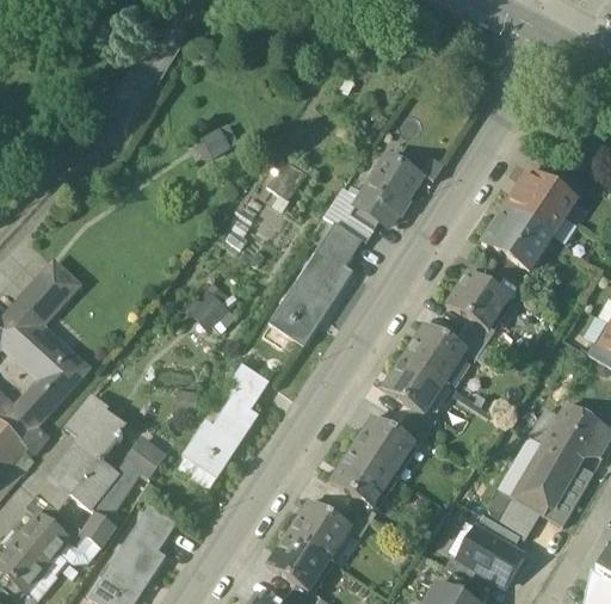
[(207,155),(238,140),(227,119),(196,135),(207,155)]
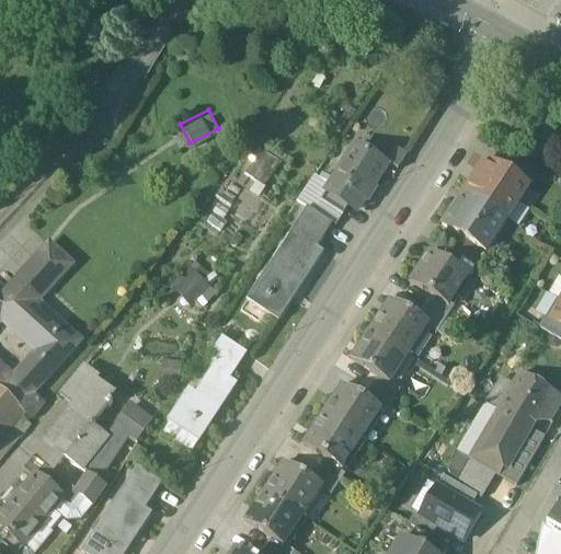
[(396,162),(405,148),(396,140),(385,154),(396,162)]
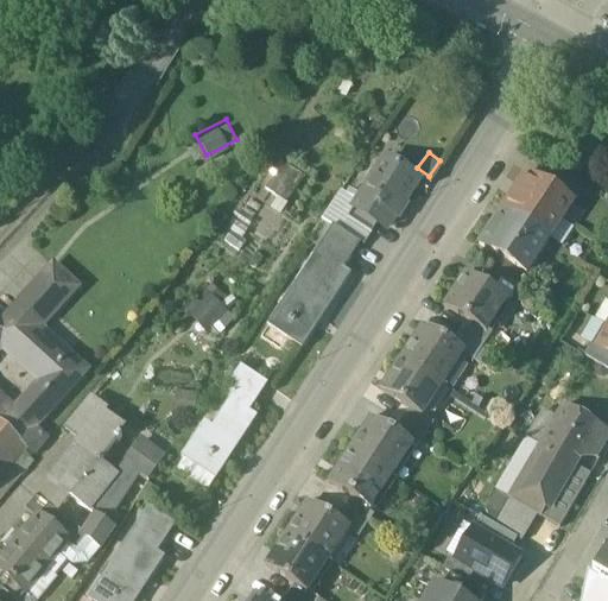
[(386,155),(355,202),(379,217),(387,223),(418,175),(386,155)]
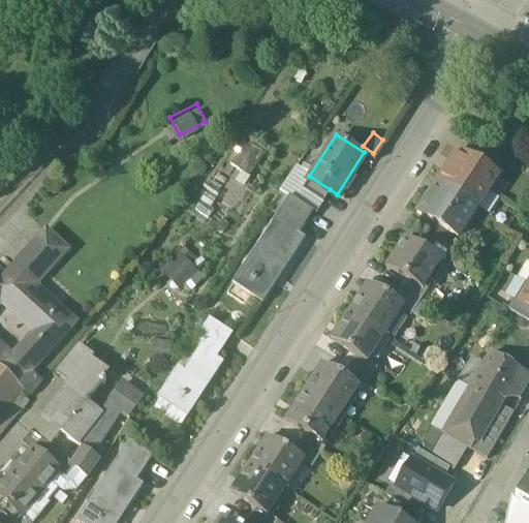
[(498,173),(457,146),(446,161),(488,188),(498,173)]
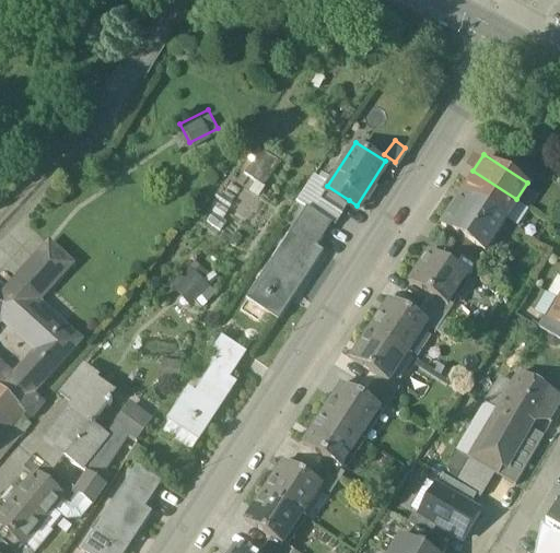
[(516,199),(473,171),(463,187),(506,215),(516,199)]
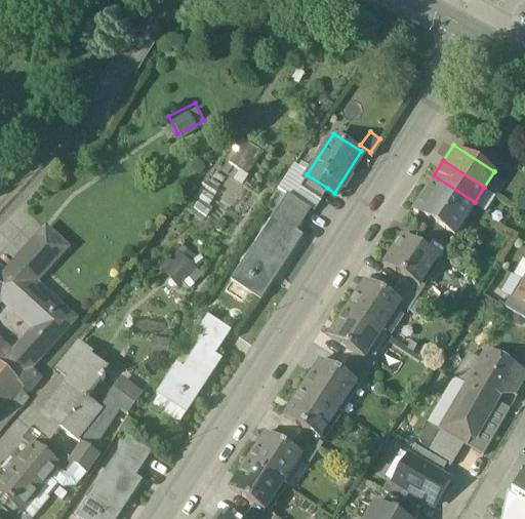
[(327,188),(307,174),(300,185),(321,198),(327,188)]
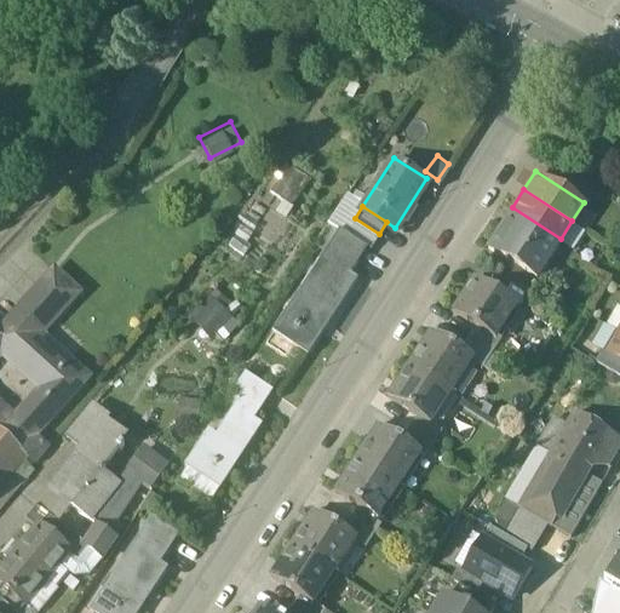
[(561,239),(512,207),(486,246),(515,264),(535,278),(537,275),(561,239)]
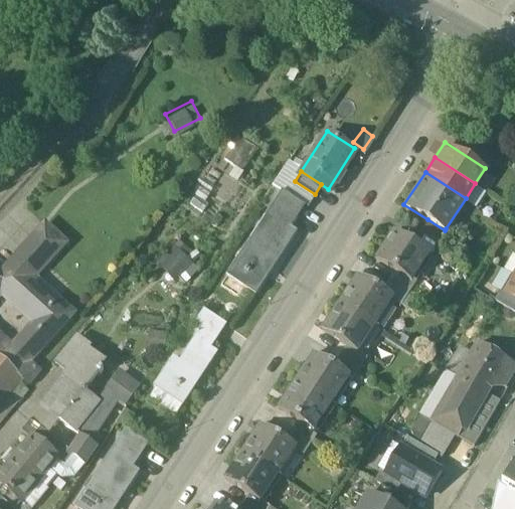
[(298,211),(277,196),(269,208),(276,212),(291,222),(298,211)]
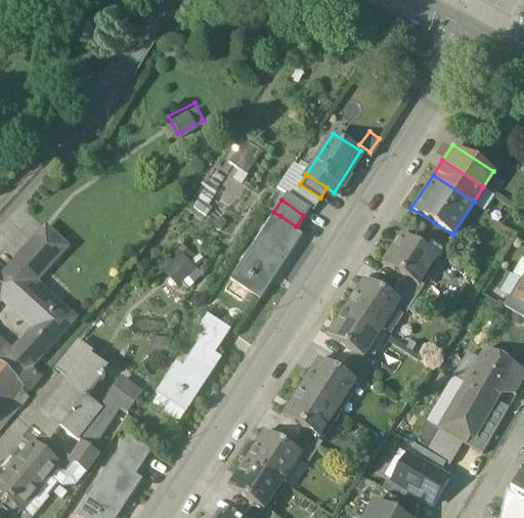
[(296,226),(280,216),(258,250),(252,245),(232,274),(261,294),(302,230),(296,226)]
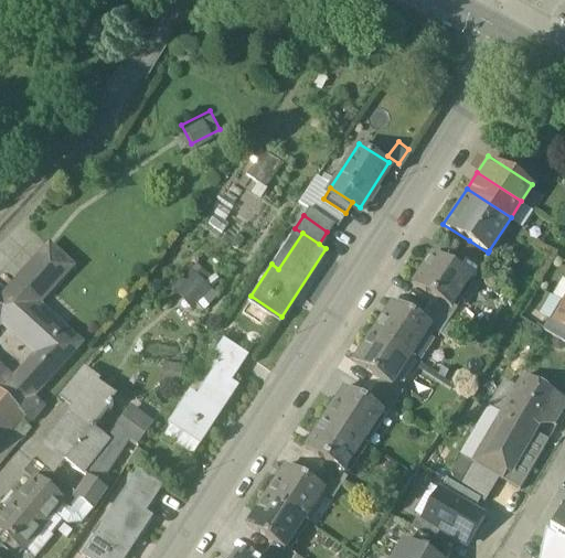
[(17,326),(29,340),(57,310),(43,297),(77,263),(52,238),(0,290),(0,303),(4,309),(1,312),(17,326)]
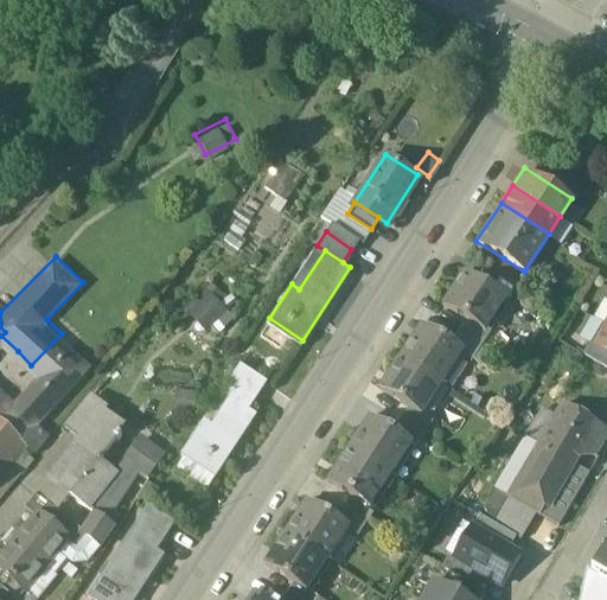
[(524,272),(504,259),(496,270),(521,285),(529,273),(525,269),(524,272)]
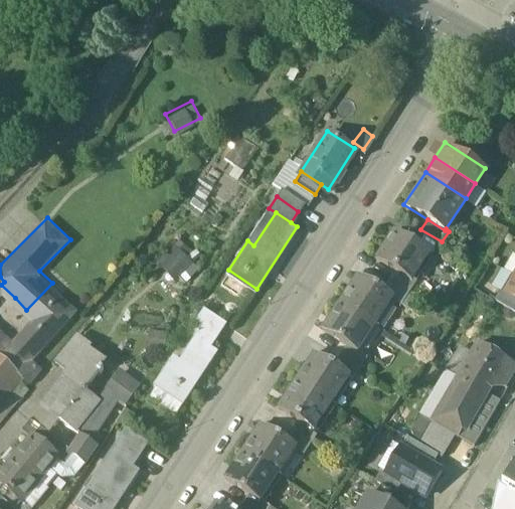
[(428,251),(394,229),(377,258),(394,269),(411,279),(411,278),(428,251)]
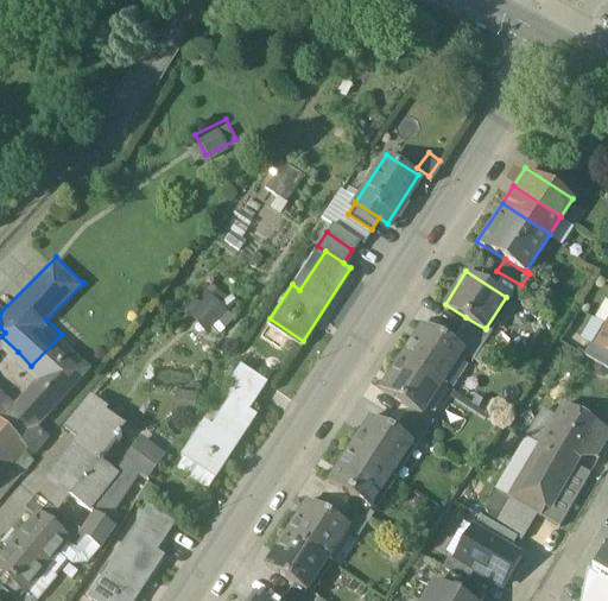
[(209,276),(184,302),(216,331),(235,311),(222,299),(229,292),(209,276)]
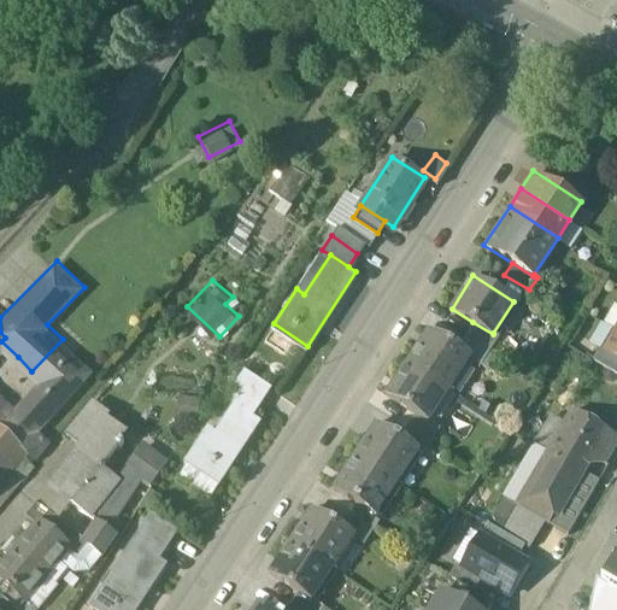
[(513,301),(493,333),(498,336),(518,304),(513,301)]
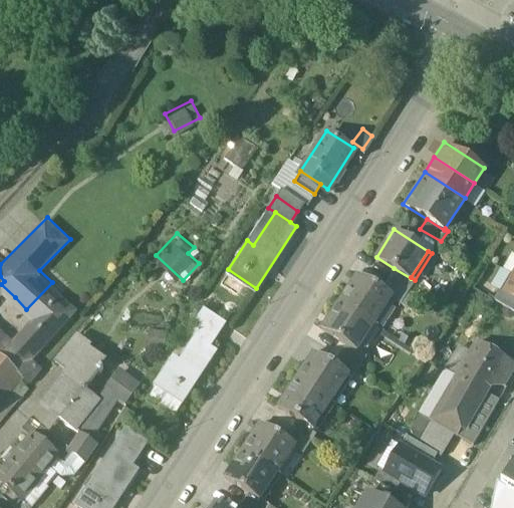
[(411,278),(394,268),(389,277),(409,290),(415,280),(411,277),(411,278)]
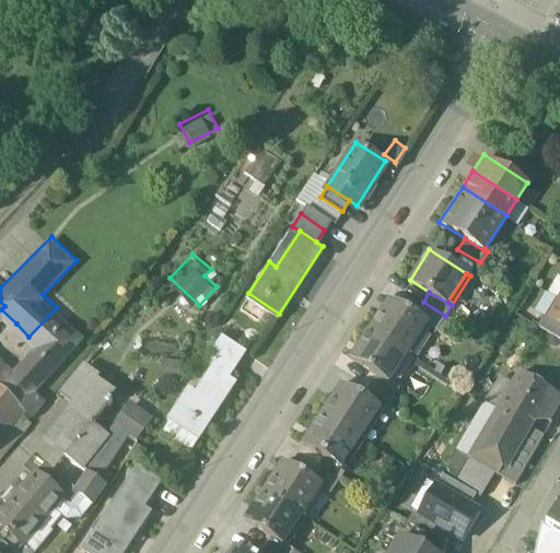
[(559,296),(549,313),(549,314),(559,319),(559,296)]
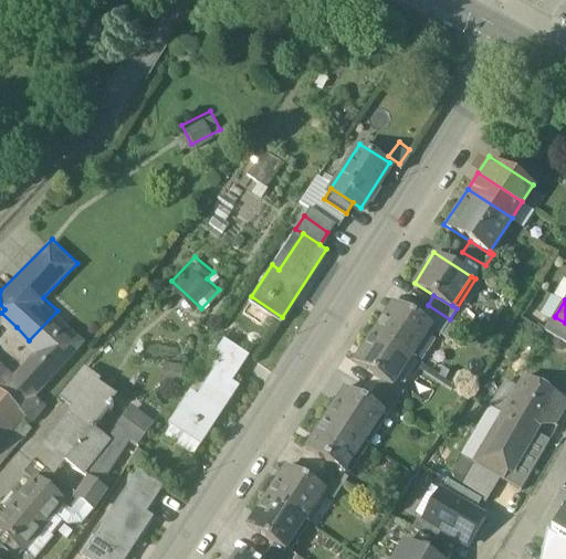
[(420,318),(394,301),(375,329),(412,354),(429,327),(430,325),(420,318)]
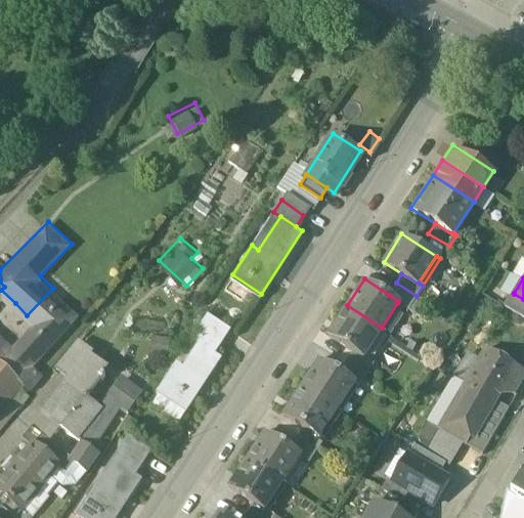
[(417,296),(396,283),(389,295),(398,301),(397,303),(408,309),(417,296)]
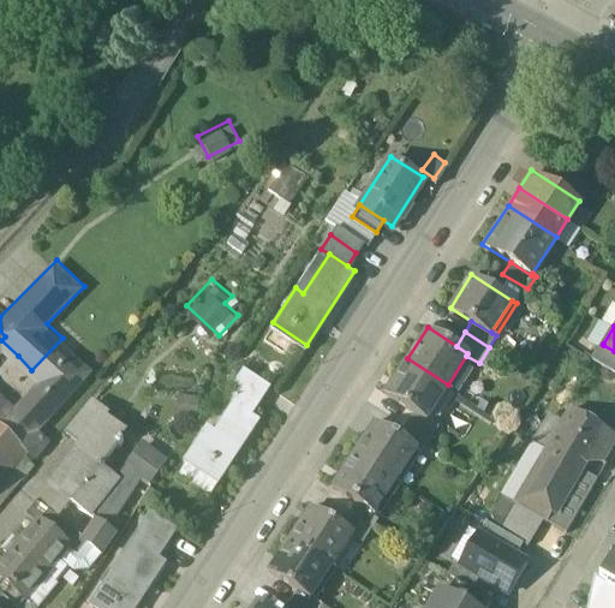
[(63,338),(31,370),(18,356),(5,370),(16,382),(6,393),(42,429),(61,409),(90,367),(63,338)]
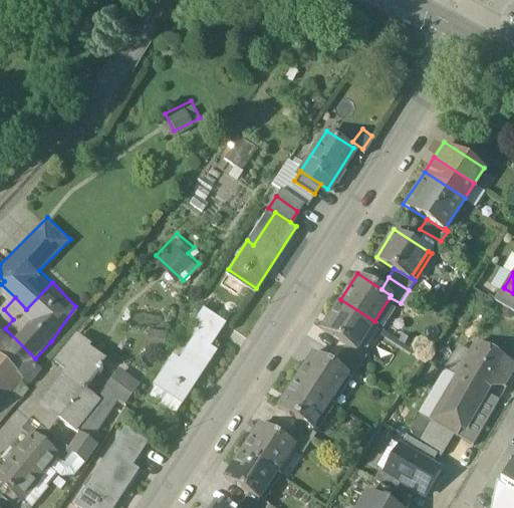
[(513,307),(513,293),(504,288),(504,287),(499,284),(493,295),(513,308),(513,307)]
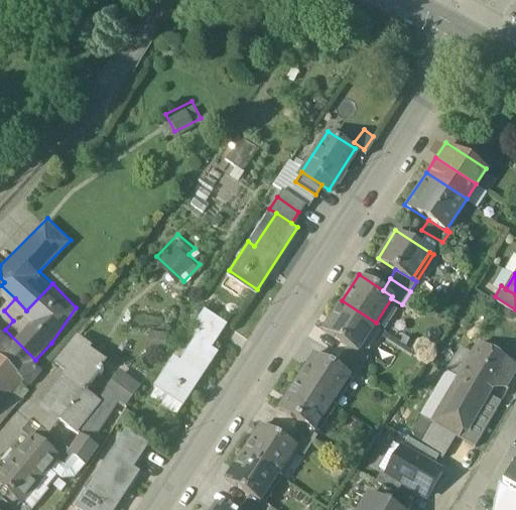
[(342,300),(324,329),(347,344),(357,351),(358,349),(376,323),(342,300)]
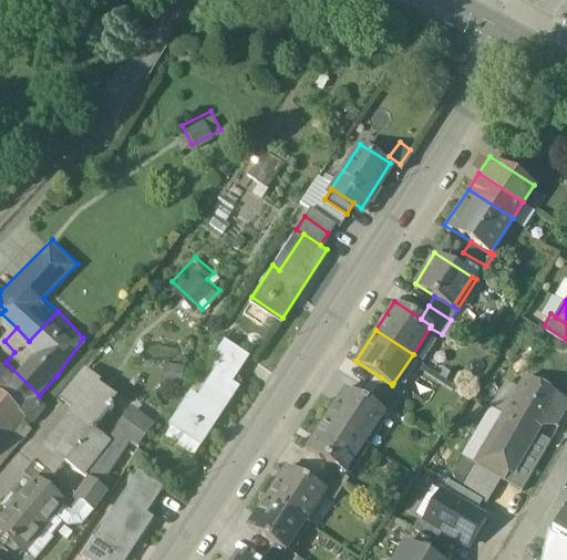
[(248,353),(224,338),(218,348),(225,352),(243,363),(248,353)]
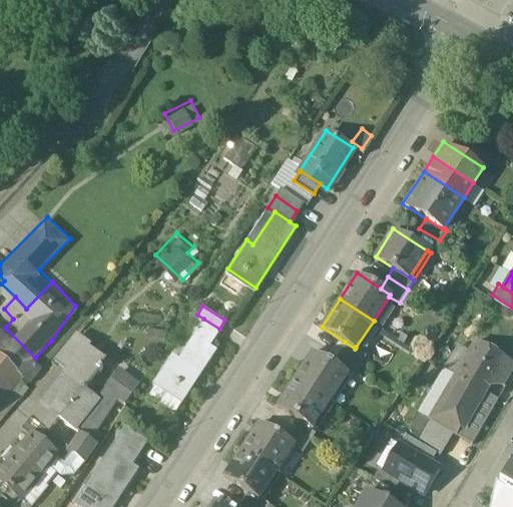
[(203,319),(180,356),(172,351),(154,381),(183,399),(215,346),(210,343),(219,329),(203,319)]
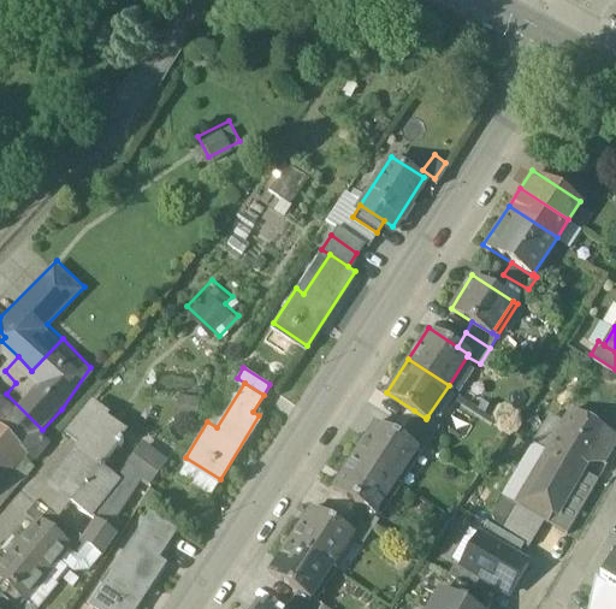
[(6,394),(0,389),(0,425),(25,449),(42,430),(6,394)]
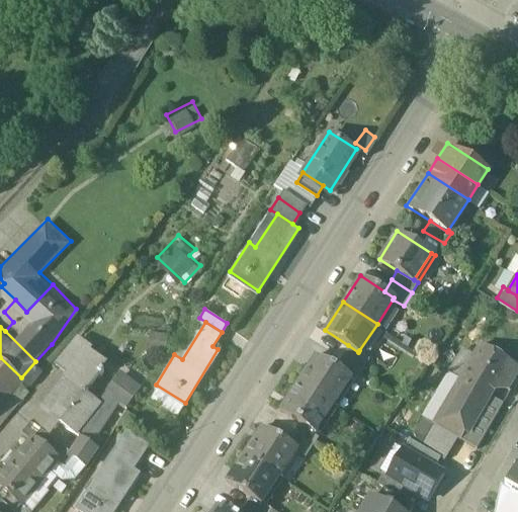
[(78,334),(56,359),(68,367),(83,349),(84,349),(89,344),(78,334)]
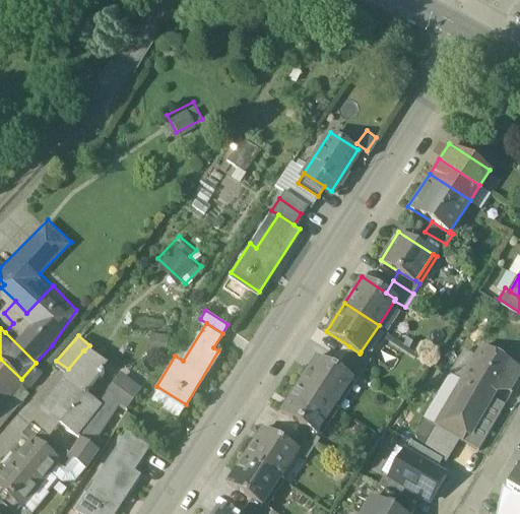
[(508,357),(482,341),(462,376),(489,390),(496,379),(508,357)]
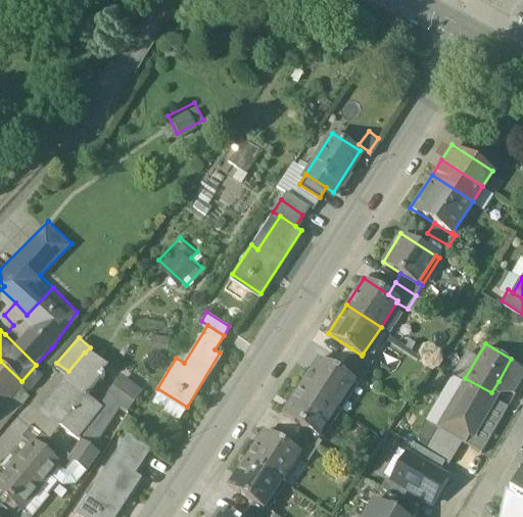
[(362,356),(351,348),(345,358),(366,371),(373,361),(363,354),(362,356)]
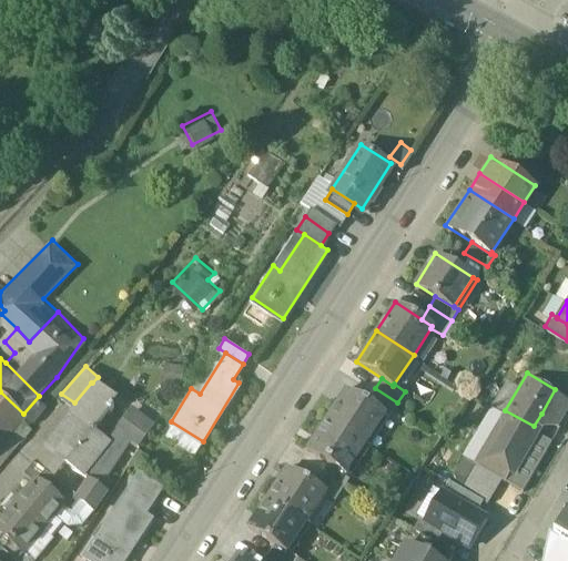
[(74,403),(70,408),(92,425),(112,399),(92,383),(91,383),(74,403)]
